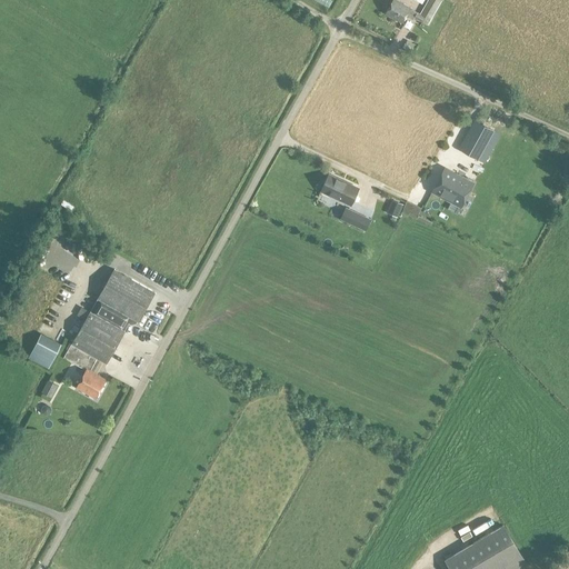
[(406,16),(410,8),(410,7),(398,0),(392,0),(386,13),(401,22),(406,16)]
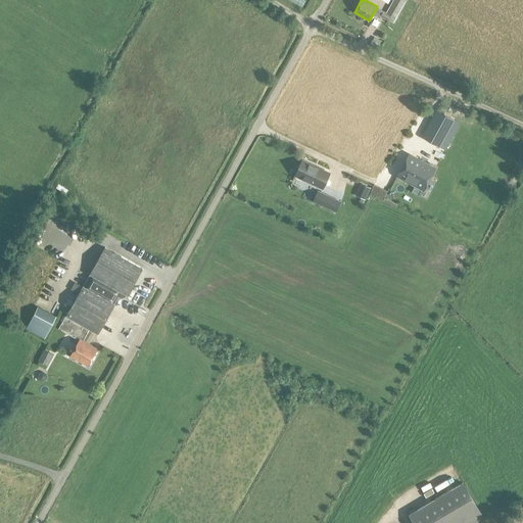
[(392,0),(386,12),(377,7),(373,14),(380,18),(381,16),(387,19),(389,15),(395,18),(407,0),(405,0),(392,0)]
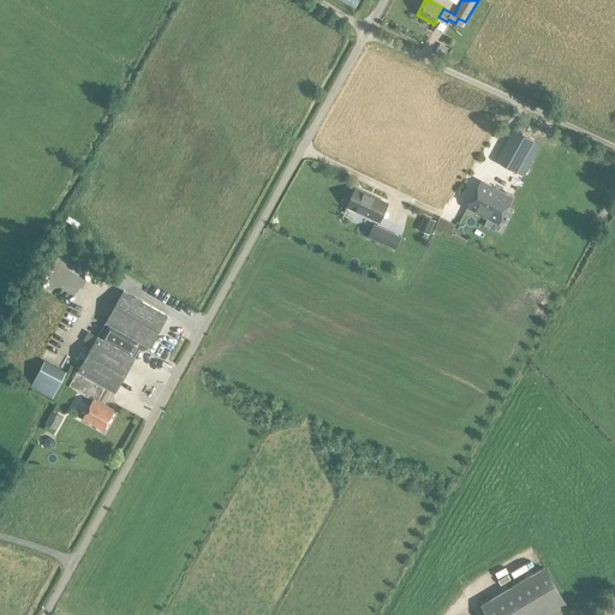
[(442,40),(449,31),(443,27),(436,35),(442,40)]
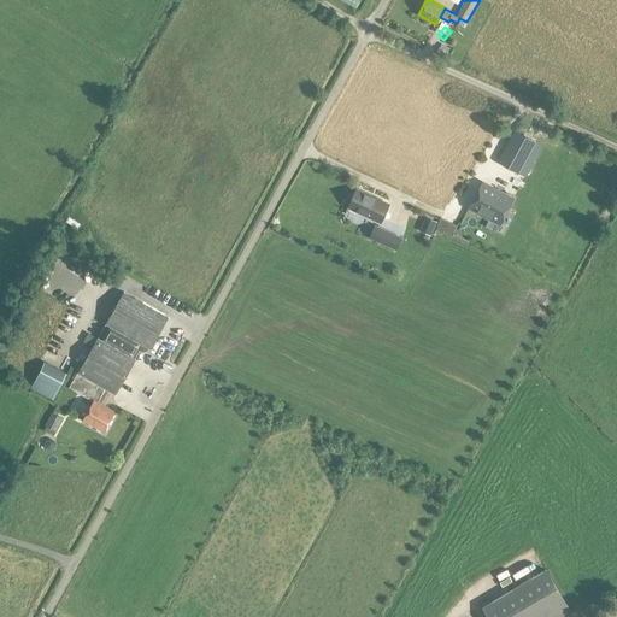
[(524,175),(541,145),(513,130),(498,160),(524,175)]
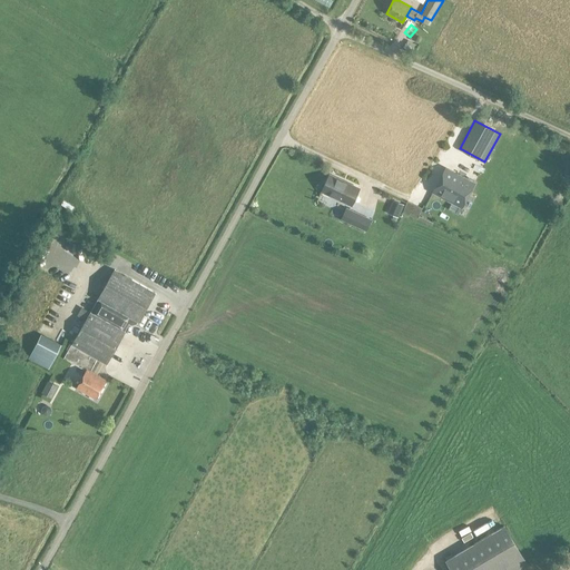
[(446,167),(433,192),(461,207),(474,183),(446,167)]
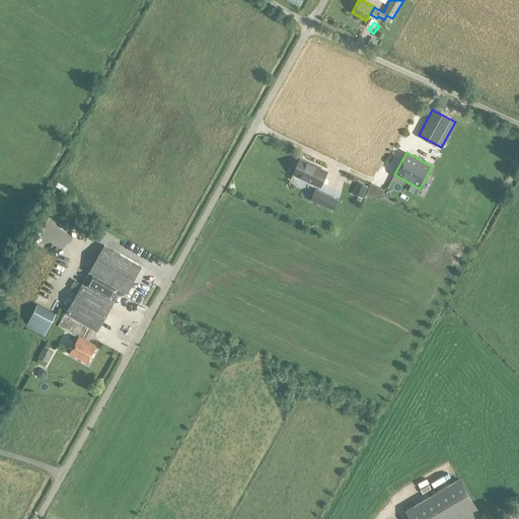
[(299,158),(292,173),(320,187),(327,171),(299,158)]
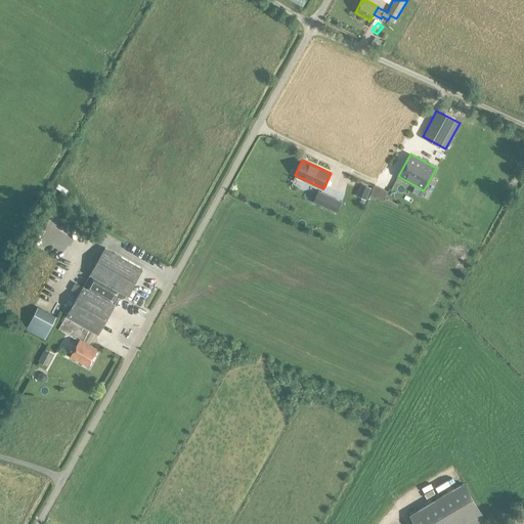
[(361,185),(356,195),(365,200),(369,188),(361,185)]
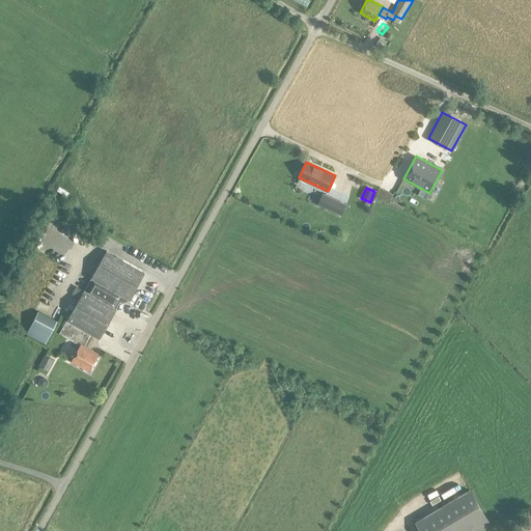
[(379,188),(374,198),(388,204),(393,194),(379,188)]
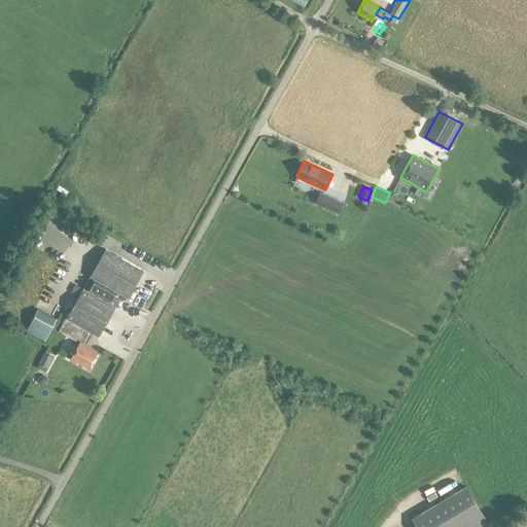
[(343,203),(322,194),(317,205),(338,214),(343,203)]
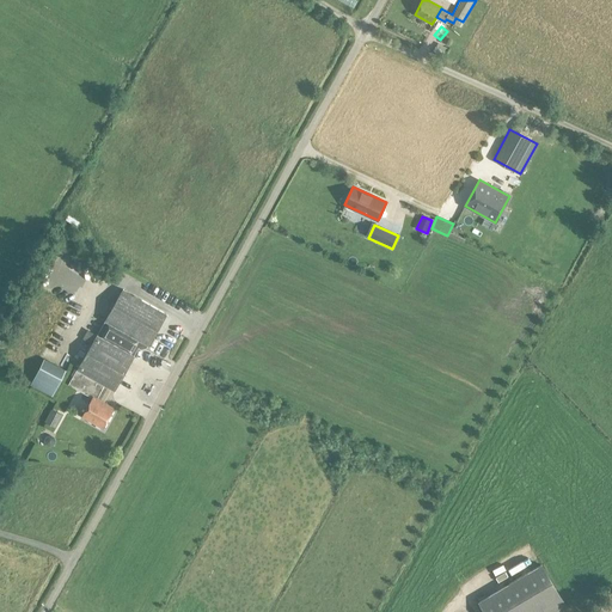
[(92,343),(78,369),(111,389),(115,390),(134,355),(138,348),(140,349),(146,348),(147,346),(148,346),(166,314),(123,289),(98,335),(92,343)]
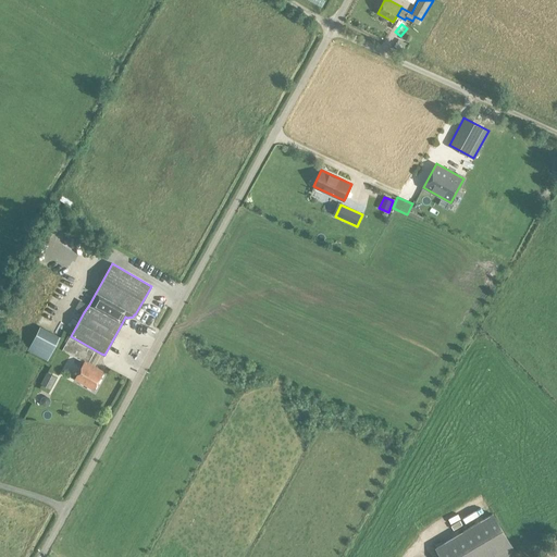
[(84,312),(89,305),(88,304),(79,299),(75,308),(84,312)]
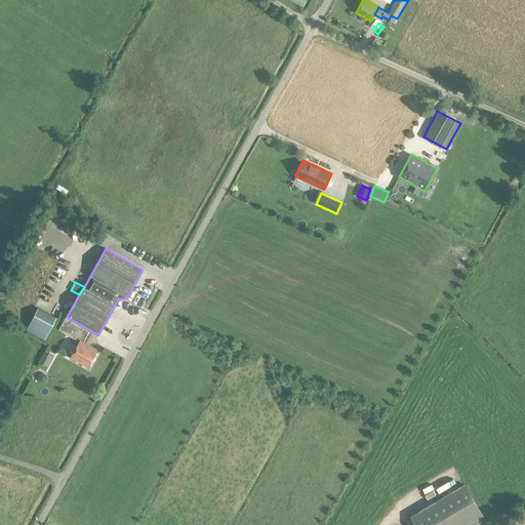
[(36,309),(25,331),(43,341),(55,319),(36,309)]
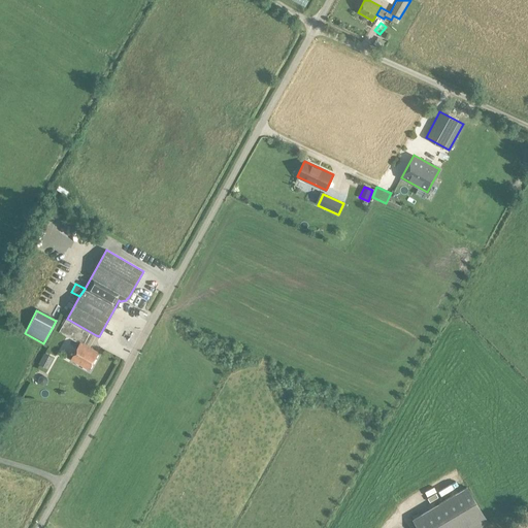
[(96,335),(67,319),(66,319),(59,332),(79,342),(80,341),(89,347),(96,335)]
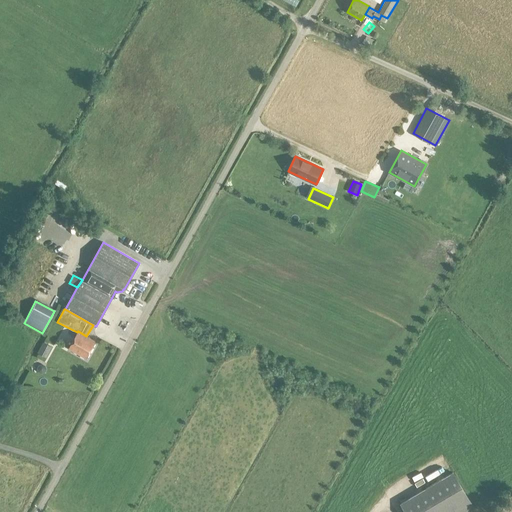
[(78,331),(77,332),(69,348),(86,357),(95,341),(86,336),(78,331)]
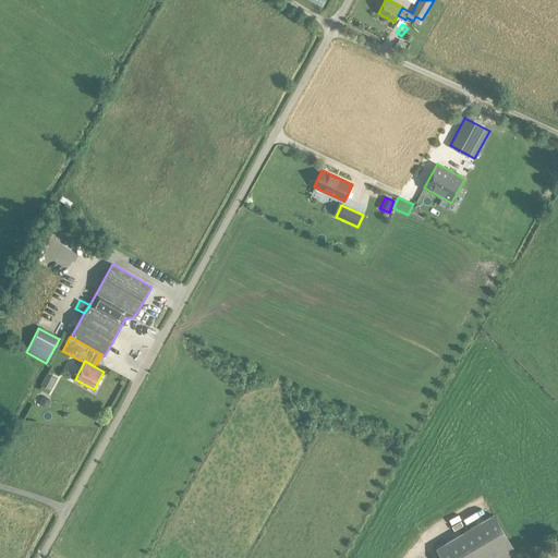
[(47,373),(40,385),(50,389),(56,377),(47,373)]
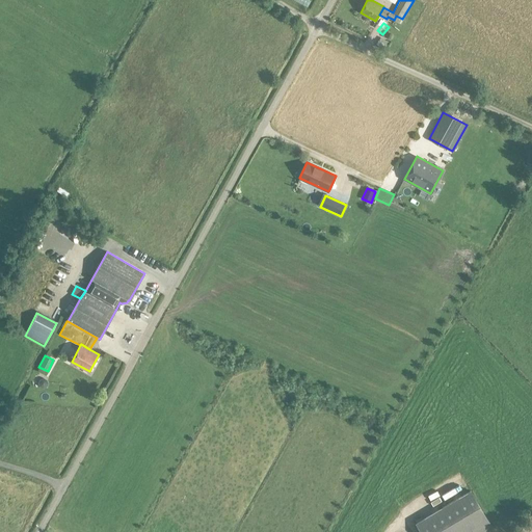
[(470,490),(416,522),(421,531),(480,531),(490,526),(470,490)]
